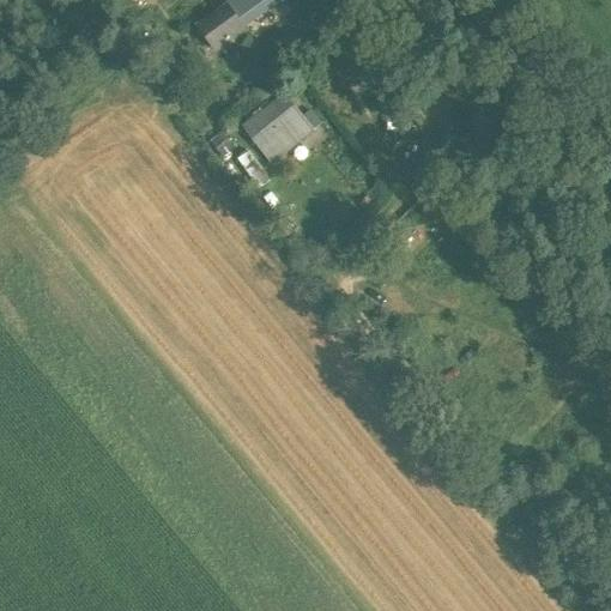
[(229,0),(195,24),(212,48),(242,26),(241,25),(276,0),(229,0)]
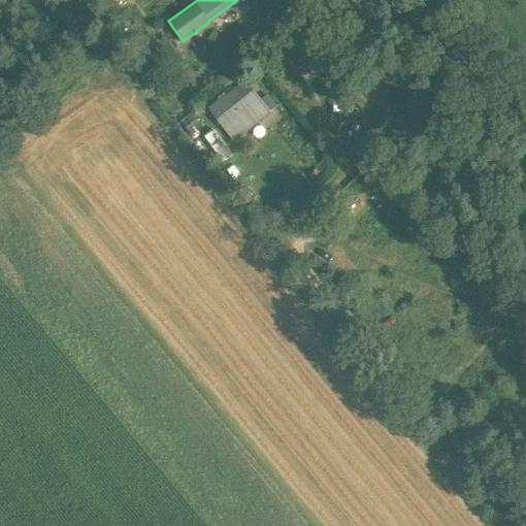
[(209,109),(232,139),(267,112),(244,83),(232,92),(229,88),(222,93),(225,97),(209,109)]
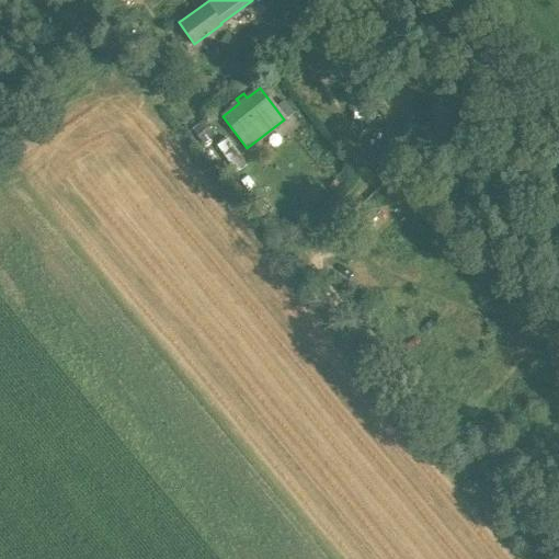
[(195,135),(202,144),(214,134),(207,125),(195,135)]
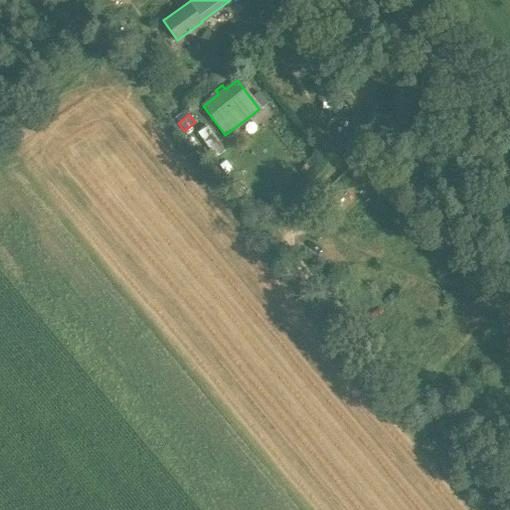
[(206,125),(197,131),(215,156),(224,150),(206,125)]
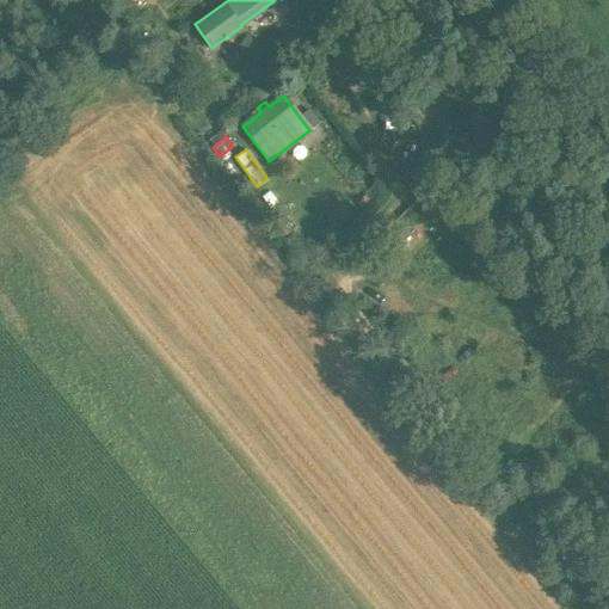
[(365,208),(371,202),(365,195),(358,201),(365,208)]
